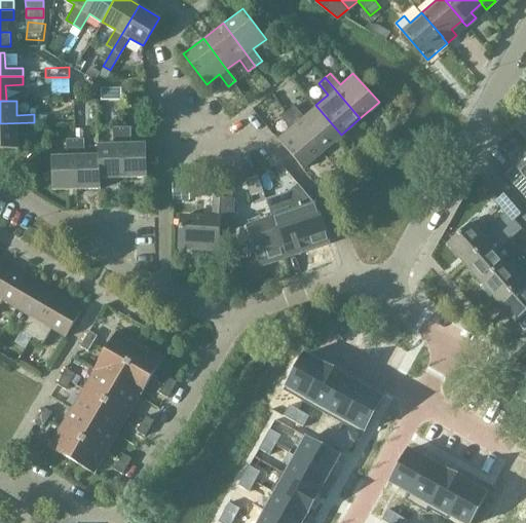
[(322,150),(341,135),(315,105),(303,115),(294,104),(287,109),(322,150)]
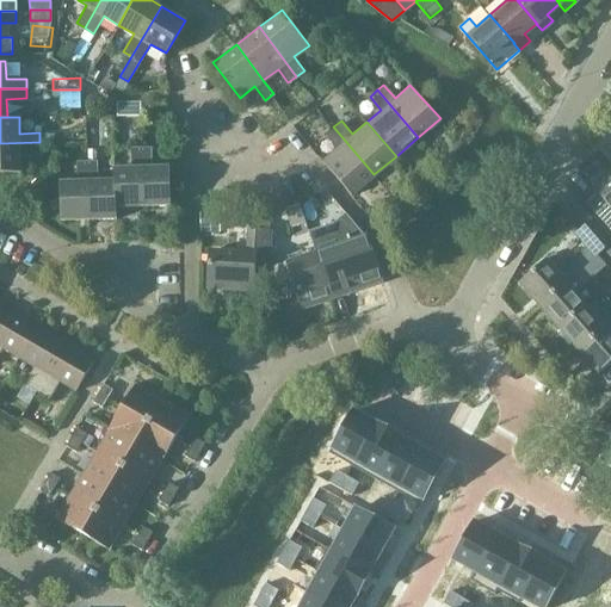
[(351,193),(374,174),(333,127),(326,134),(337,147),(322,159),(351,193)]
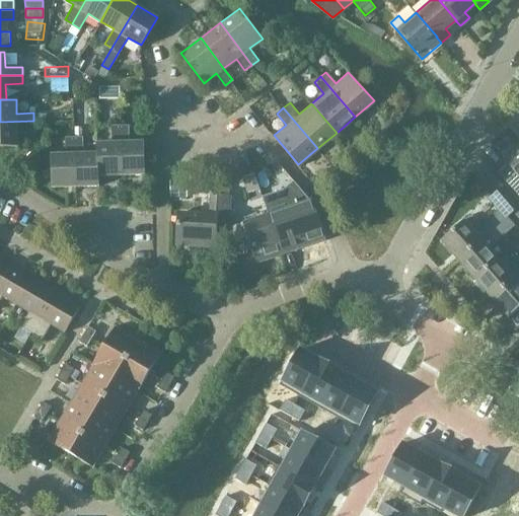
[(220,108),(206,114),(211,127),(225,121),(220,108)]
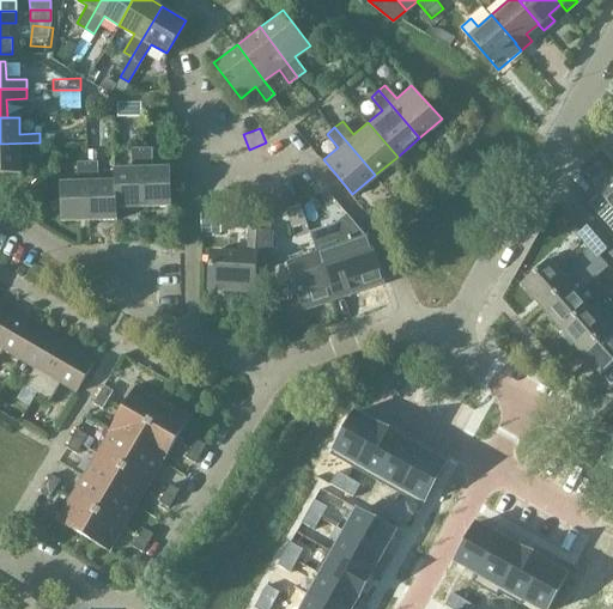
[(41,153),(40,142),(0,144),(0,171),(20,171),(20,153),(41,153)]
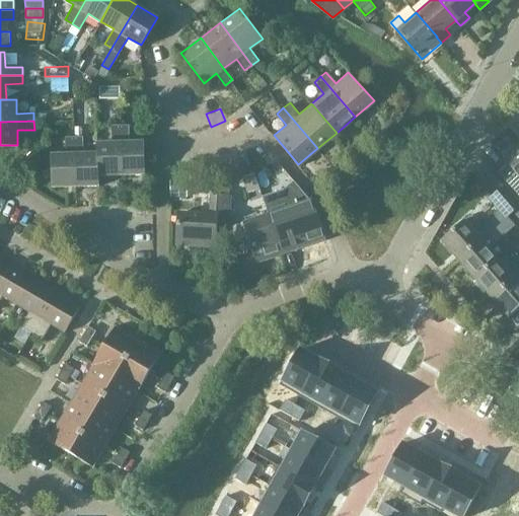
[(121,173),(120,124),(112,124),(112,141),(96,142),(97,152),(98,174),(121,173)]
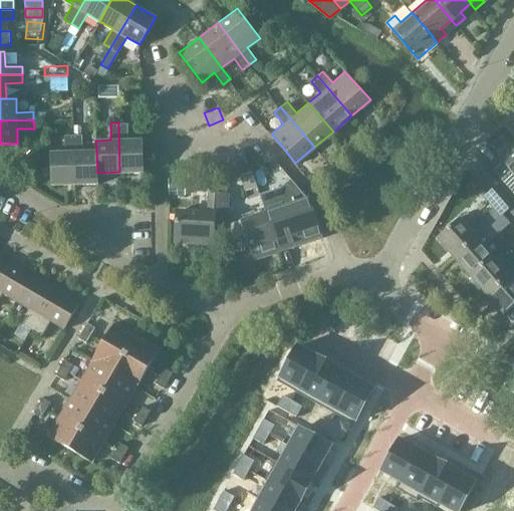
[(126,122),(118,122),(119,172),(144,171),(143,139),(127,140),(126,122)]
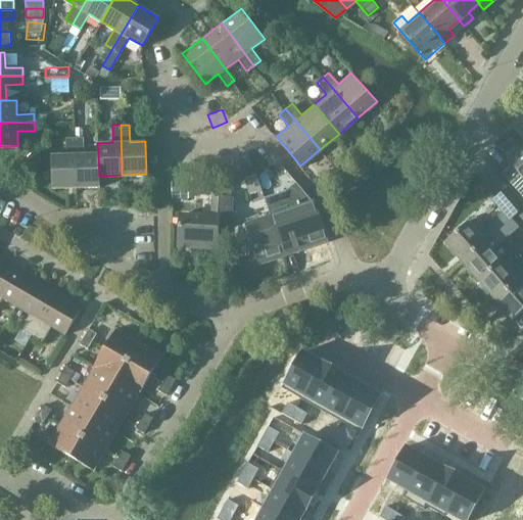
[(76,186),(75,136),(66,137),(66,153),(51,154),(52,187),(76,186)]
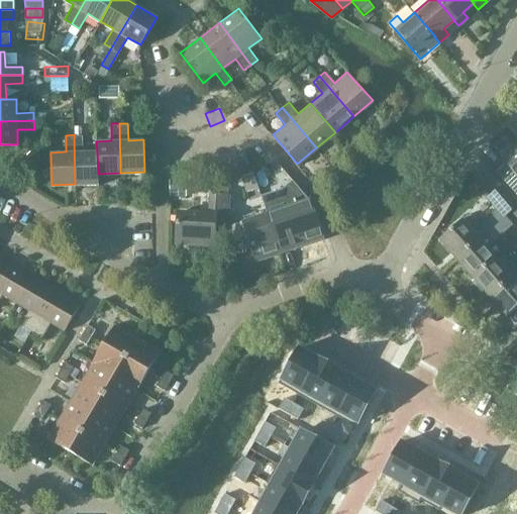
[(99,184),(98,174),(97,151),(83,151),(82,134),(74,134),(75,184),(99,184)]
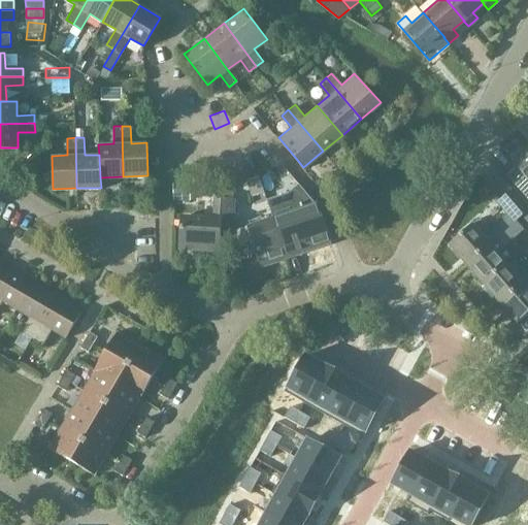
[(527,144),(510,160),(525,175),(515,184),(527,199),(527,144)]
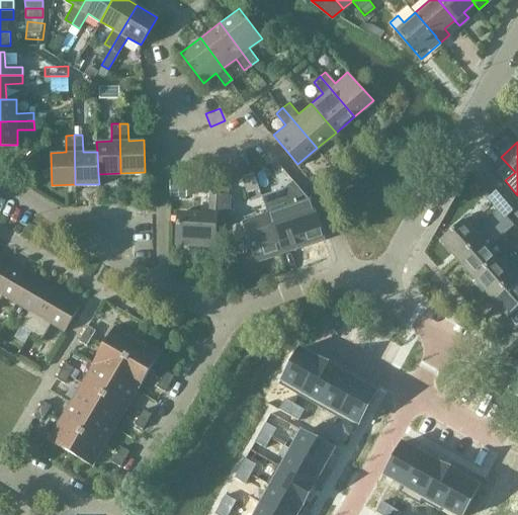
[(258,187),(254,173),(242,176),(246,191),(258,187)]
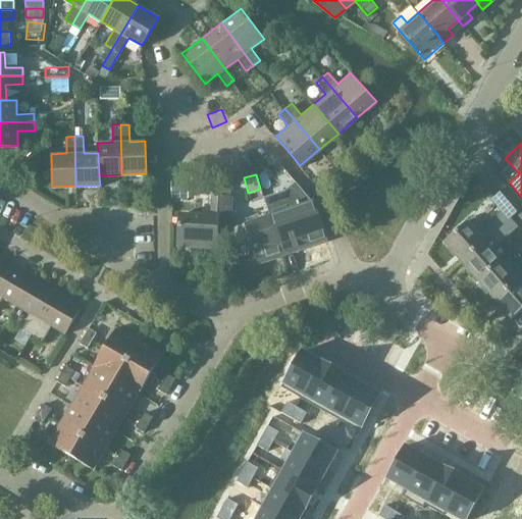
[(188,195),(187,179),(170,179),(171,196),(188,195)]
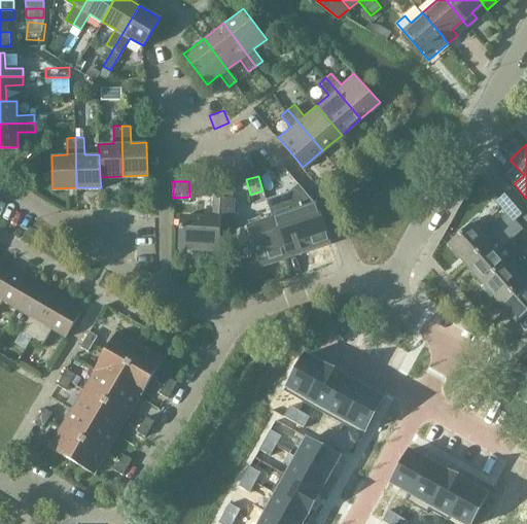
[(299,208),(272,217),(283,250),(284,250),(299,245),(301,250),(328,241),(316,204),(297,182),(285,191),(299,208)]
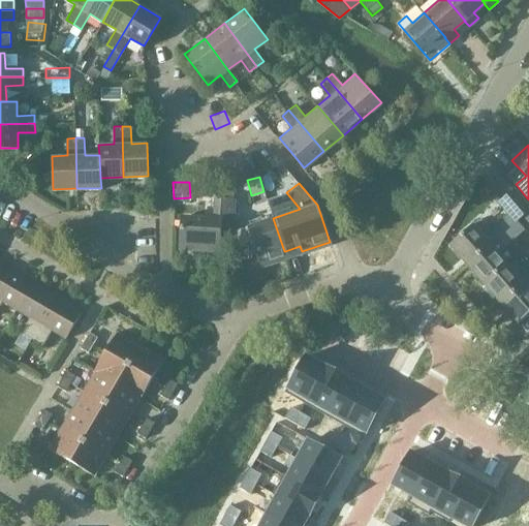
[(466,264),(515,221),(517,220),(528,209),(528,204),(514,186),(497,200),(507,213),(488,229),(478,218),(448,243),(466,264)]
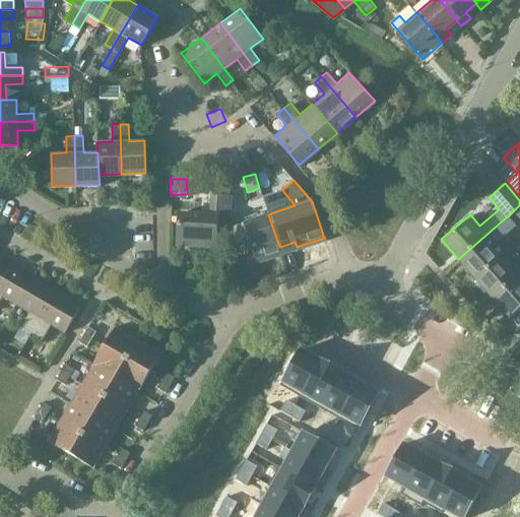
[(231,195),(216,194),(211,193),(210,213),(179,211),(177,241),(190,242),(190,244),(214,246),(215,227),(229,228),(231,195)]
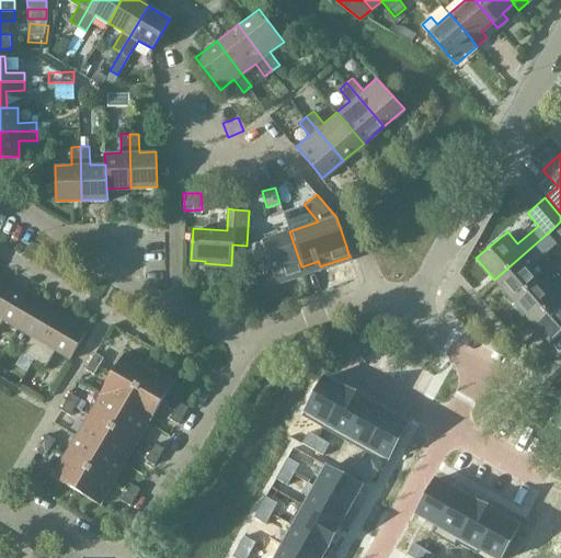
[(301,266),(289,231),(252,243),(261,272),(274,268),(278,281),(305,272),(302,266),(301,266)]
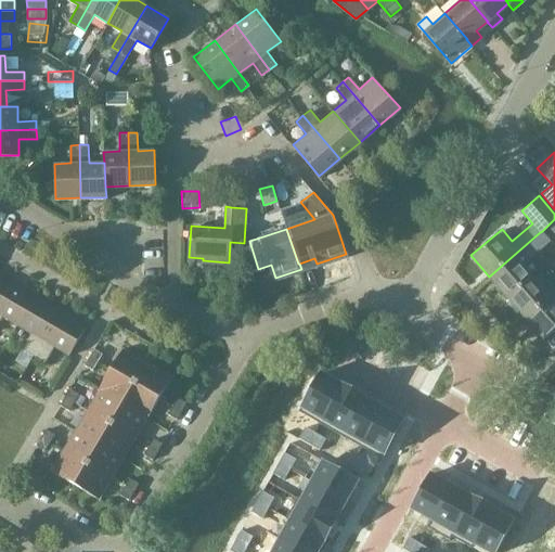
[(506,297),(533,273),(540,268),(530,257),(550,240),(542,231),(540,232),(489,277),(506,297)]
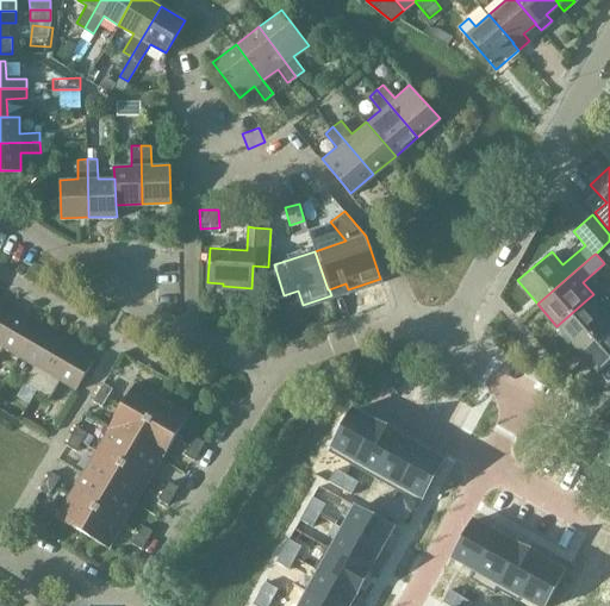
[(577,349),(609,318),(609,300),(604,306),(593,294),(586,300),(556,326),(577,349)]
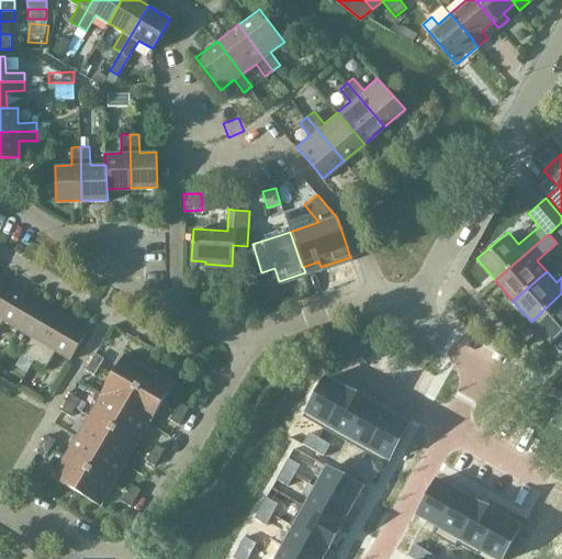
[(3,320),(17,327),(34,299),(21,291),(8,283),(0,295),(0,323),(2,320),(3,320)]
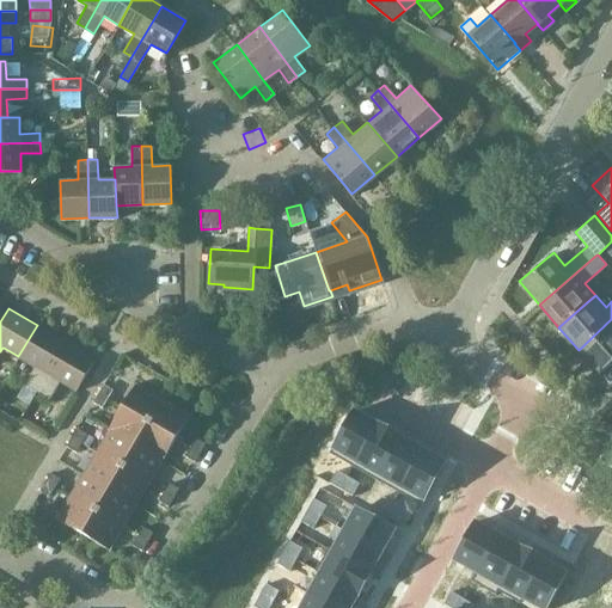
[(611,319),(579,350),(599,373),(611,361),(611,319)]
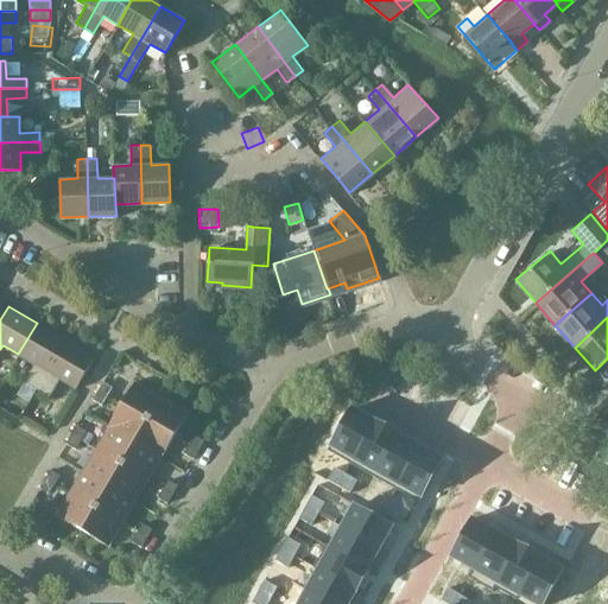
[(24,380),(36,388),(64,339),(37,323),(18,354),(33,363),(24,380)]
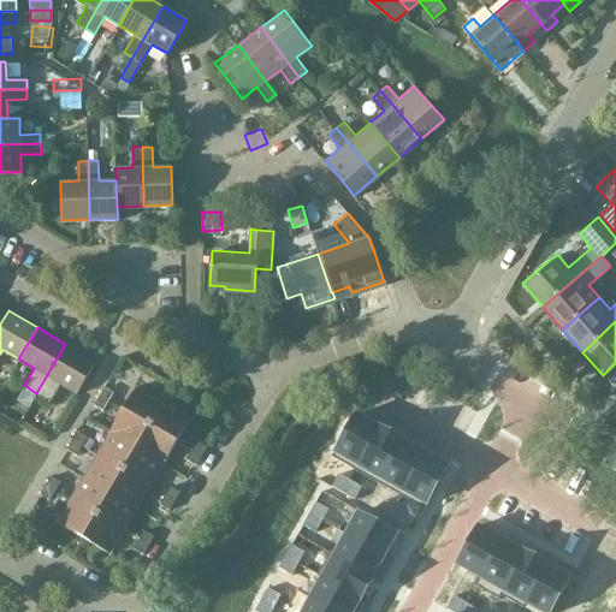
[(36,393),(49,400),(60,384),(76,393),(95,361),(65,344),(36,393)]
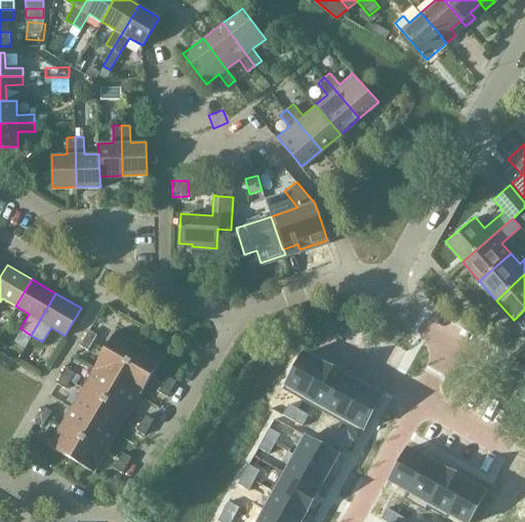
[(91,340),(96,333),(88,328),(83,336),(91,340)]
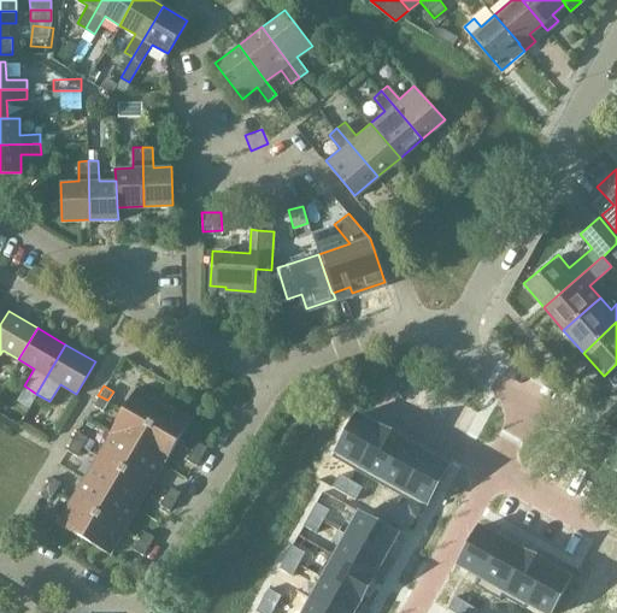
[(150,425),(164,402),(136,387),(123,410),(150,425)]
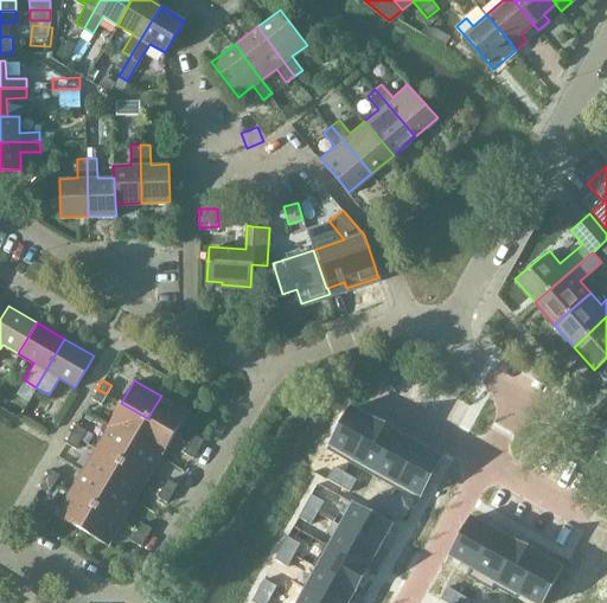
[(106,393),(96,389),(91,397),(101,402),(106,393)]
